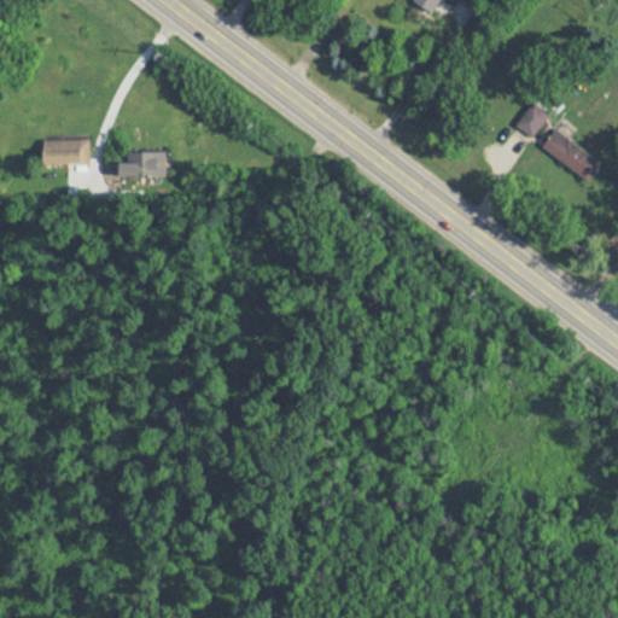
[(438,0),(414,0),(414,3),(432,12),(438,0)]
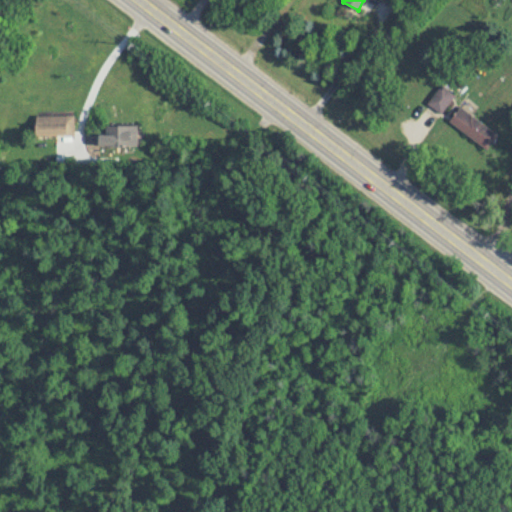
[(455,97),(443,86),(428,103),(441,114),(455,97)]
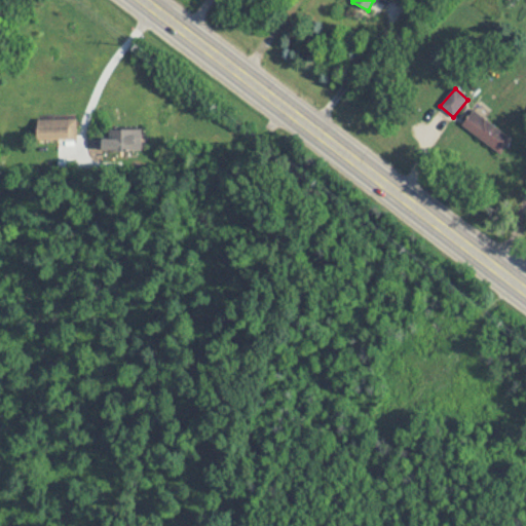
[(500,154),(512,139),(473,110),(461,125),(500,154)]
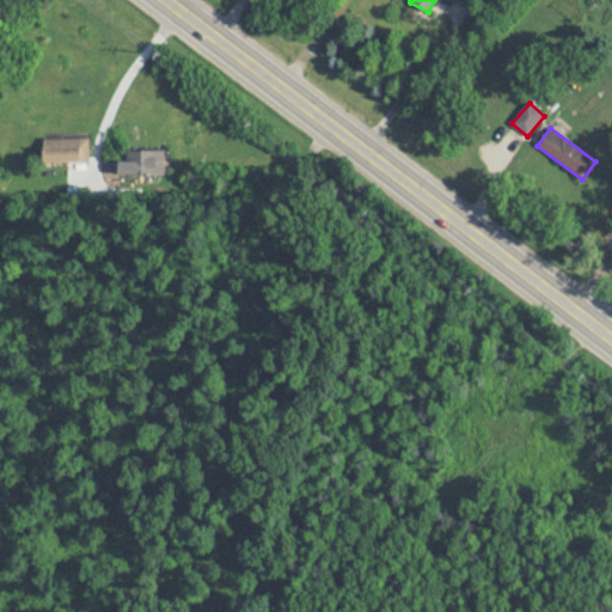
[(90,138),(44,138),(44,163),(90,163),(90,138)]
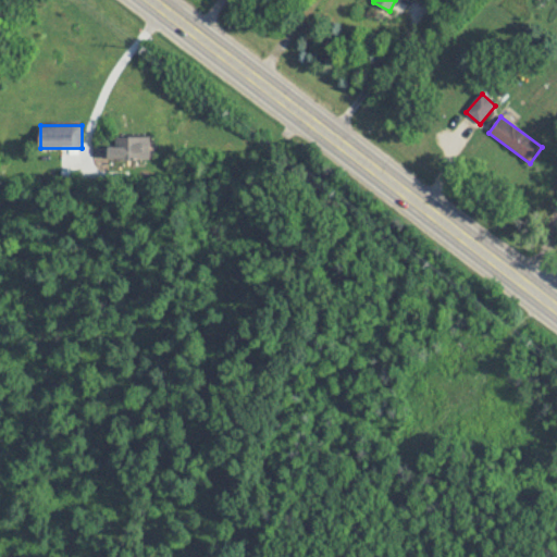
[(151,161),(151,137),(116,137),(116,147),(109,147),(109,161),(151,161)]
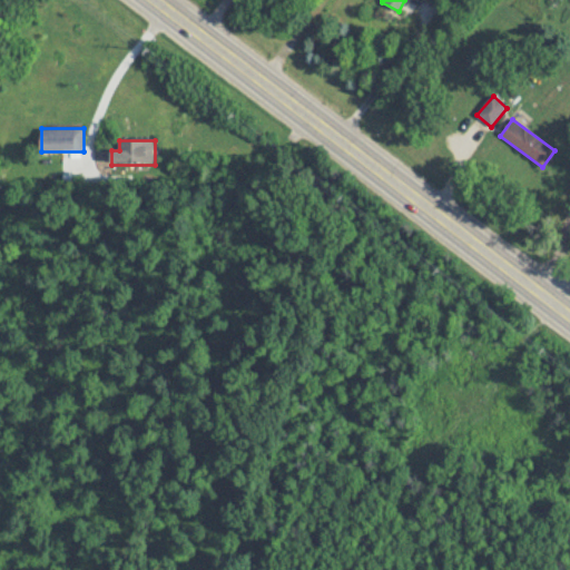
All buildings are outlined.
